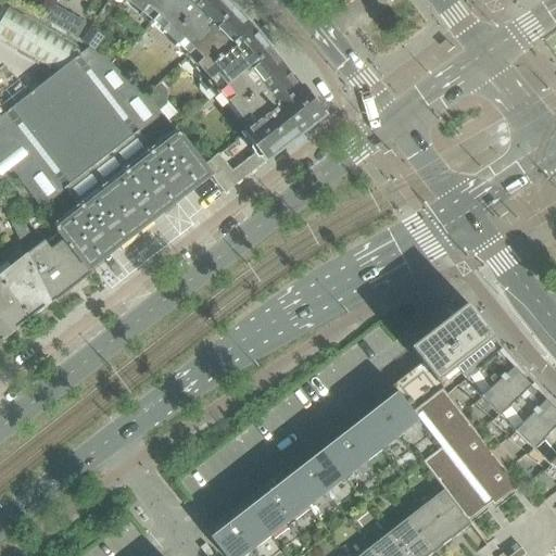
[(128,0),(154,20),(169,0),(128,0)]
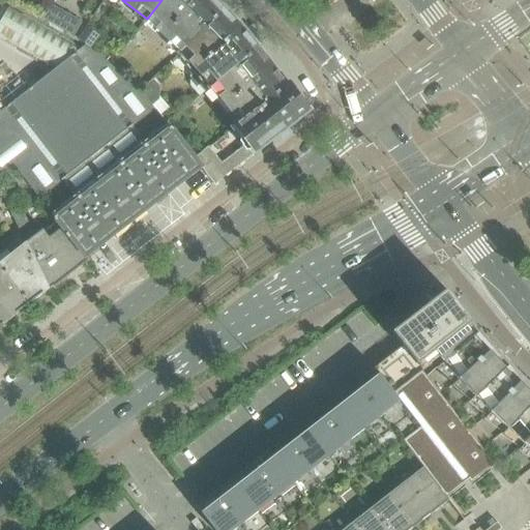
[(179,51),(223,8),(214,0),(162,0),(147,19),(179,51)]
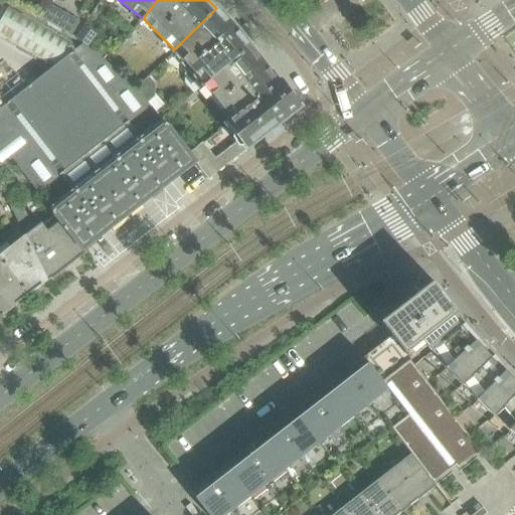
[(133,211),(168,184),(169,184),(195,163),(189,155),(167,126),(166,127),(162,122),(141,138),(130,123),(151,108),(148,104),(136,90),(122,77),(111,66),(106,62),(91,51),(82,46),(80,48),(8,7),(0,21),(0,38),(53,69),(0,111),(0,167),(11,159),(13,160),(39,194),(61,177),(72,191),(50,208),(55,215),(82,250),(109,230),(111,228),(122,220),(133,211)]
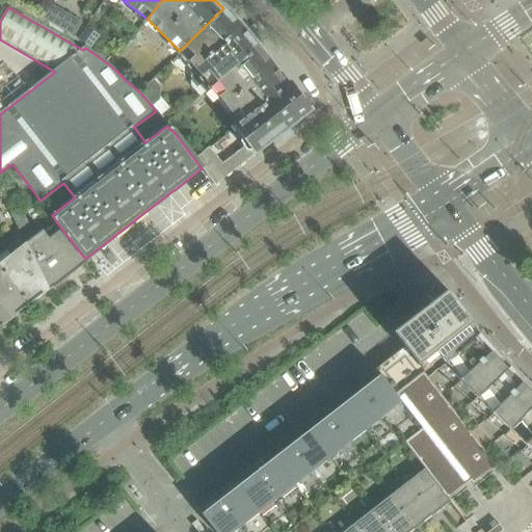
[(258,47),(250,37),(249,36),(246,35),(234,22),(234,19),(223,8),(180,51),(197,70),(191,77),(191,87),(200,97),(212,86),(211,84),(258,47)]
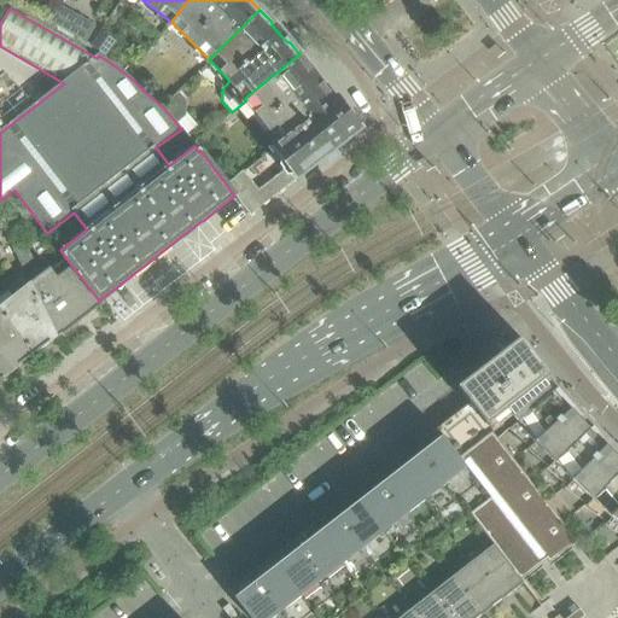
[(163,57),(172,47),(162,38),(153,47),(163,57)]
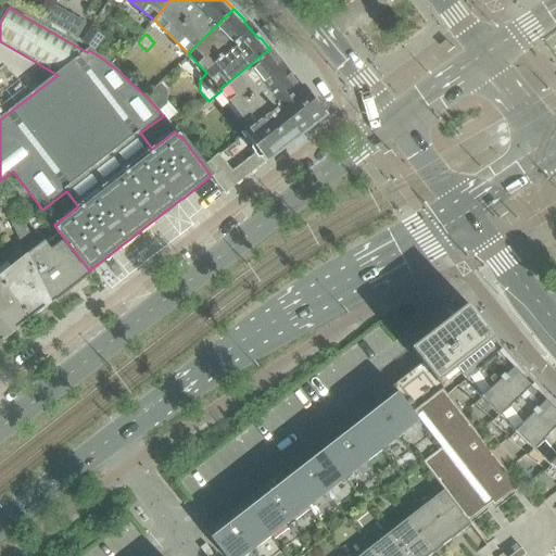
[(302,90),(294,80),(293,79),(290,78),(278,63),(278,60),(269,49),(220,88),(222,90),(252,130),(302,90)]
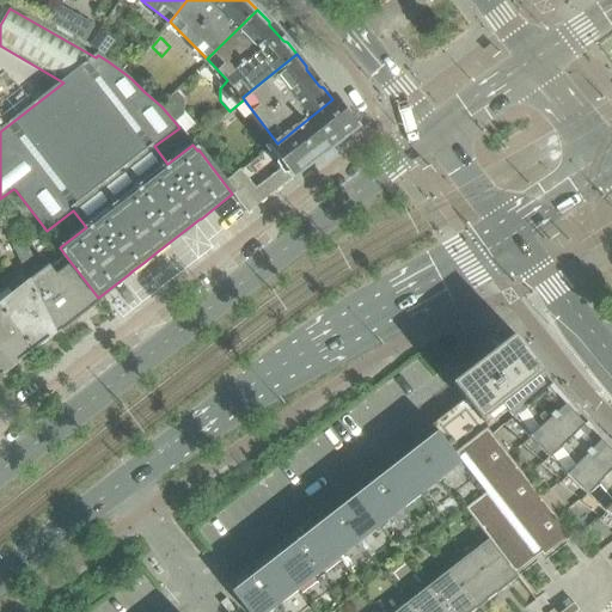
[(184,115),(183,99),(176,92),(161,106),(176,123),(184,115)]
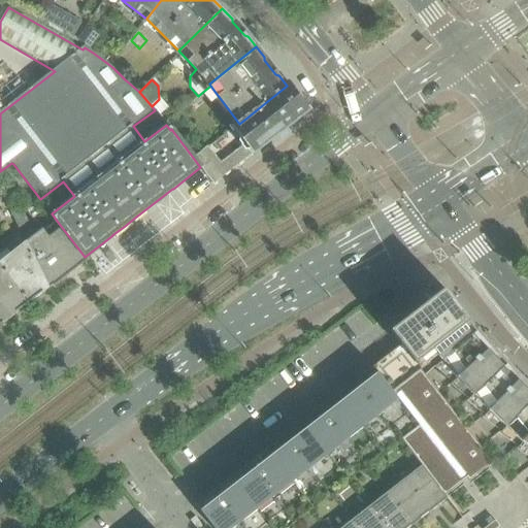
[(252,153),(306,110),(297,98),(298,97),(288,85),(287,86),(239,124),(233,129),(245,145),(252,153)]
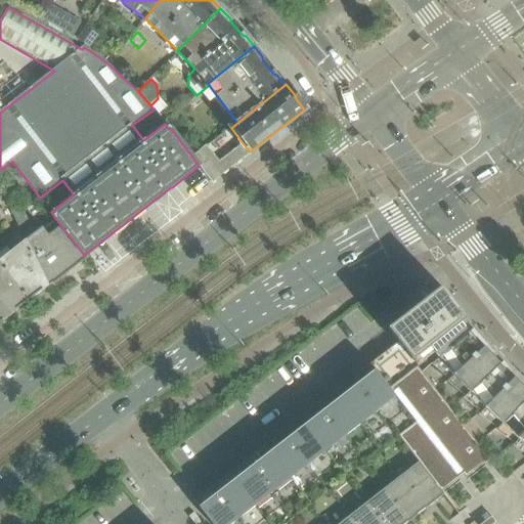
[(195,103),(203,97),(199,94),(192,100),(195,103)]
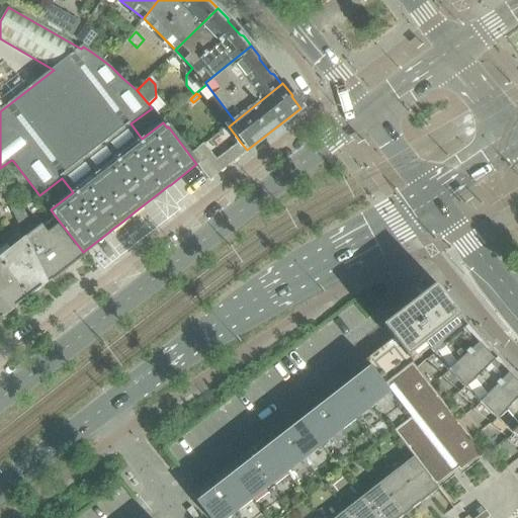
[(241,143),(235,148),(241,155),(247,150),(241,143)]
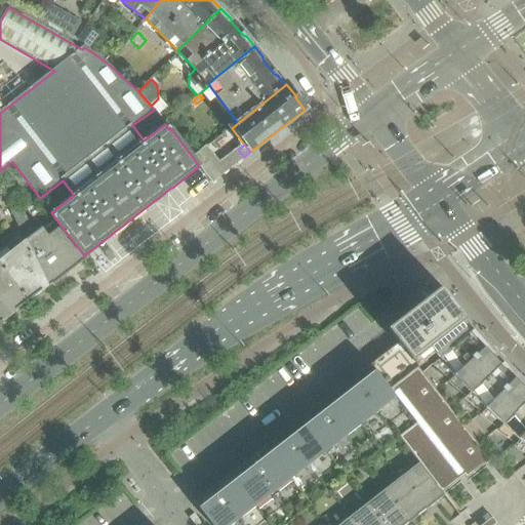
[(225,172),(219,164),(206,147),(193,158),(199,166),(211,183),(225,172)]
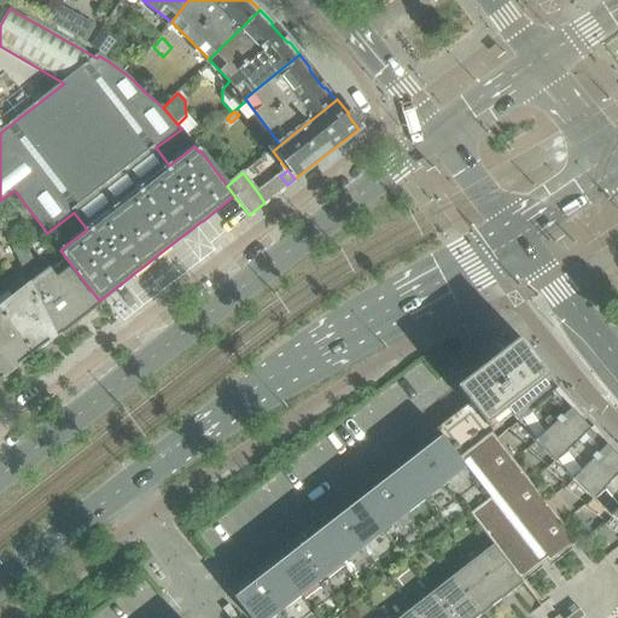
[(280,176),(273,181),(280,191),(287,185),(280,176)]
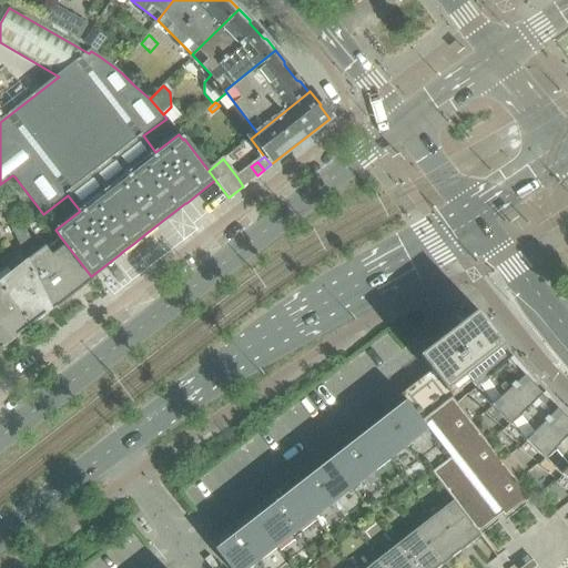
[(251,166),(244,172),(251,181),(257,175),(251,166)]
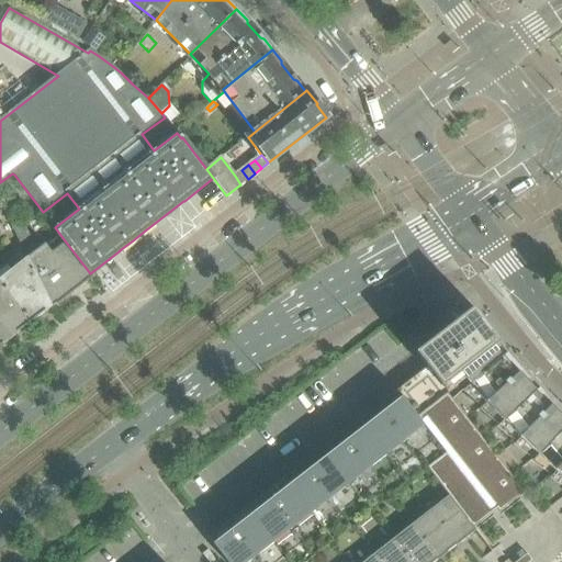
[(242,170),(235,176),(240,184),(248,179),(242,170)]
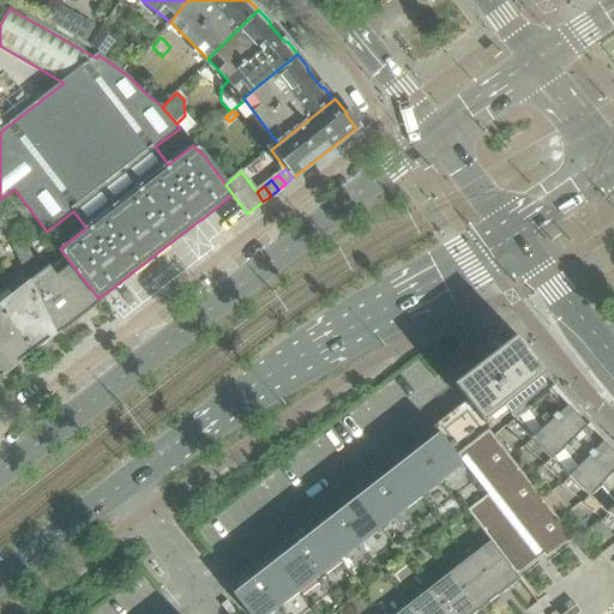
[(35,262),(25,241),(13,248),(23,268),(35,262)]
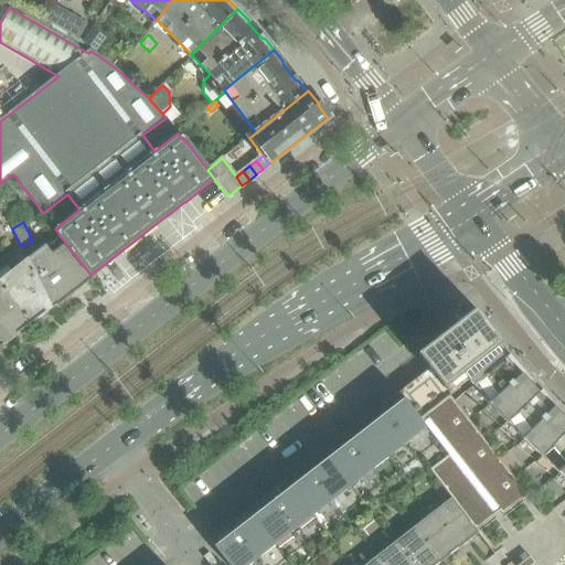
[(91,275),(61,236),(48,247),(45,245),(28,259),(52,308),(56,305),(61,302),(64,301),(67,298),(68,296),(81,286),(84,286),(88,283),(88,280),(93,277),(91,275)]
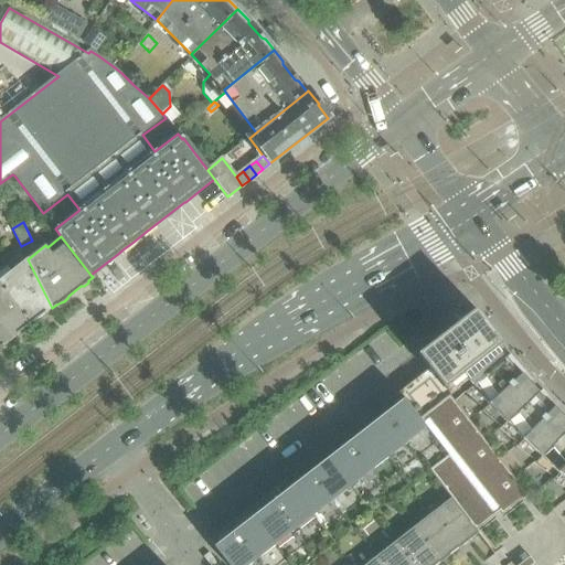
[(52,308),(28,259),(28,258),(0,279),(0,283),(31,323),(52,308)]
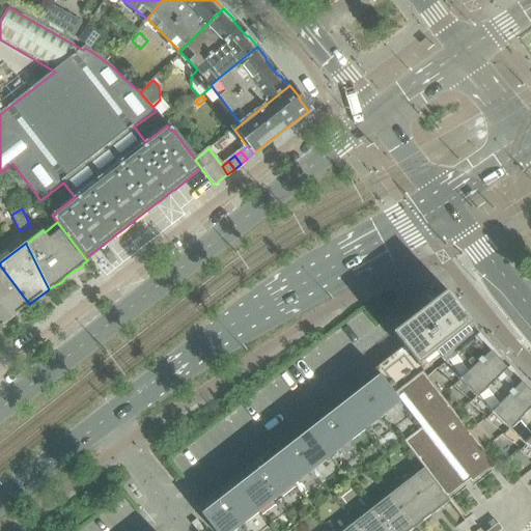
[(29,304),(0,266),(0,307),(9,319),(29,304)]
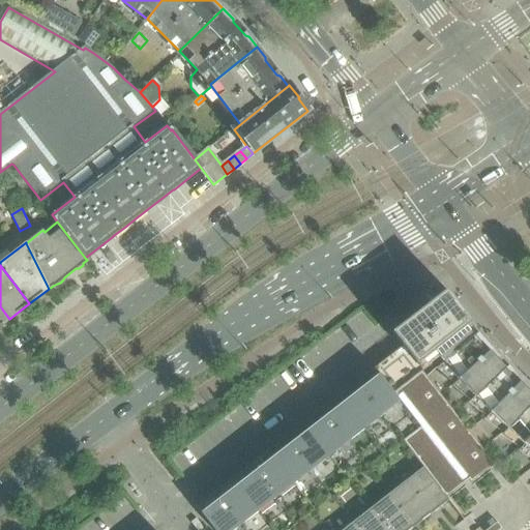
[(529,385),(508,364),(486,339),(464,313),(446,290),(391,332),(402,347),(418,367),(391,389),(400,401),(421,428),(404,441),(423,467),(447,497),(469,480),(471,483),(495,465),(433,385),(440,379),(529,494),(529,385)]
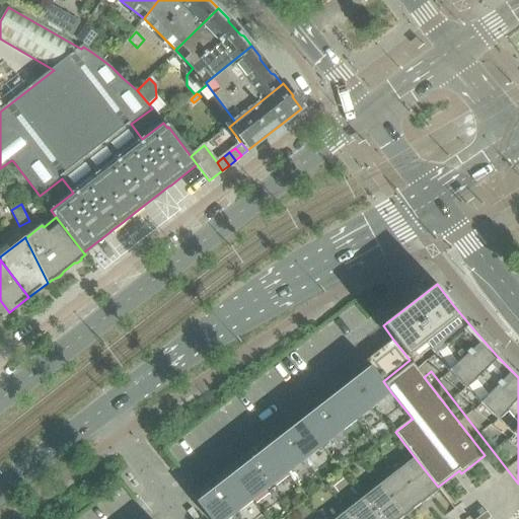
[(0,319),(9,312),(0,300),(0,319)]
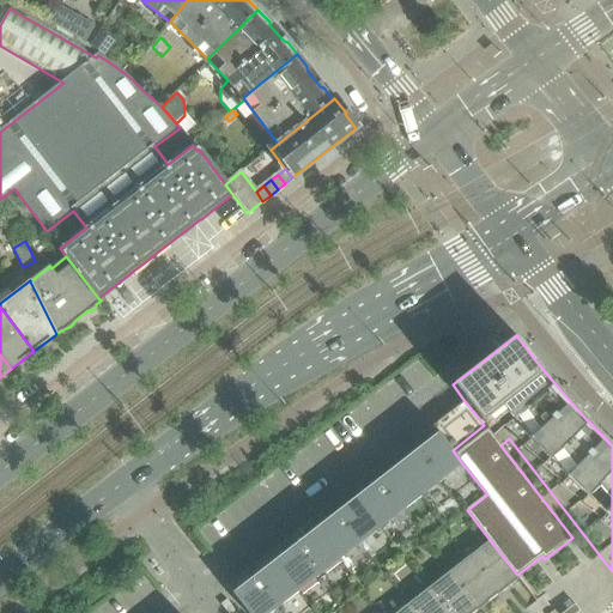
[(484,425),(465,401),(434,426),(453,450),(484,425)]
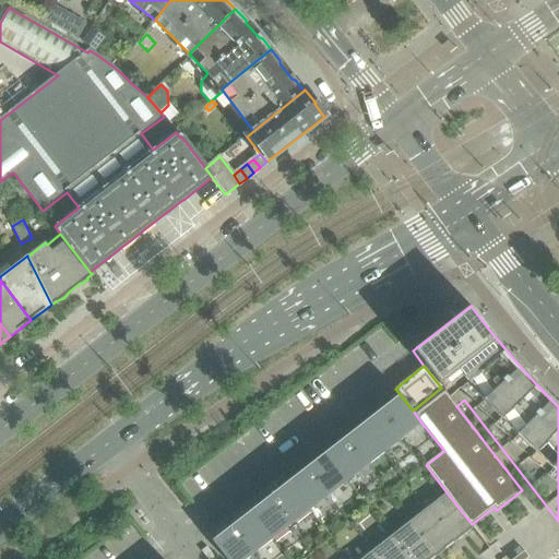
[(421,423),(413,411),(395,389),(376,404),(403,438),(421,423)]
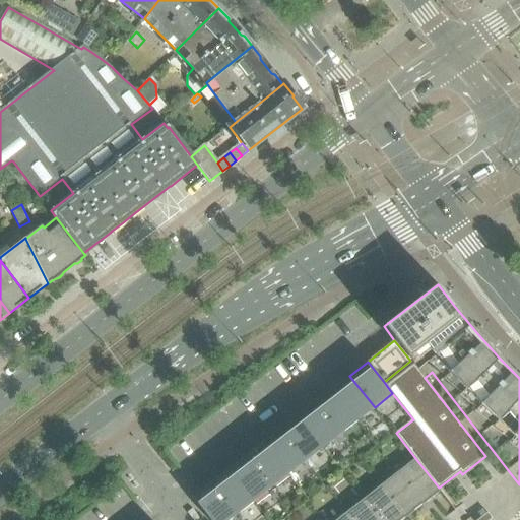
[(519,519),(519,484),(432,372),(425,378),(485,456),(462,474),(460,471),(439,488),(441,491),(440,492),(454,511),(462,505),(471,517),(467,519),(519,519)]
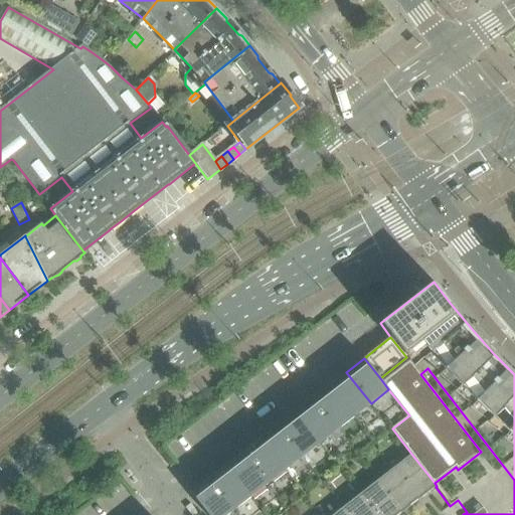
[(371,403),(346,372),(344,370),(345,372),(329,385),(354,416),(371,403)]
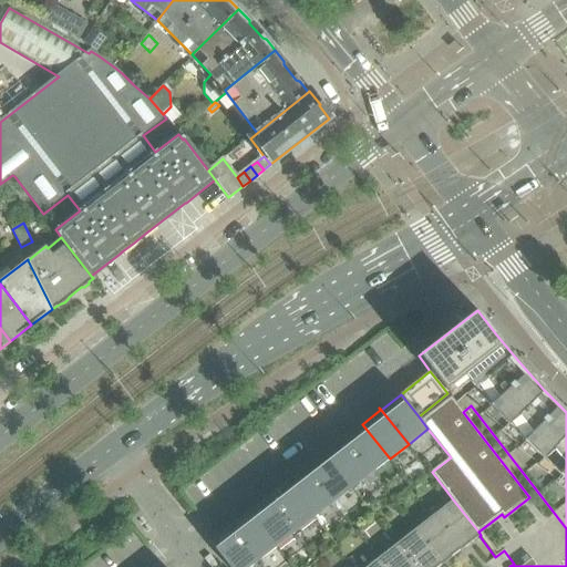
[(390,459),(362,424),(343,439),(371,474),(390,459)]
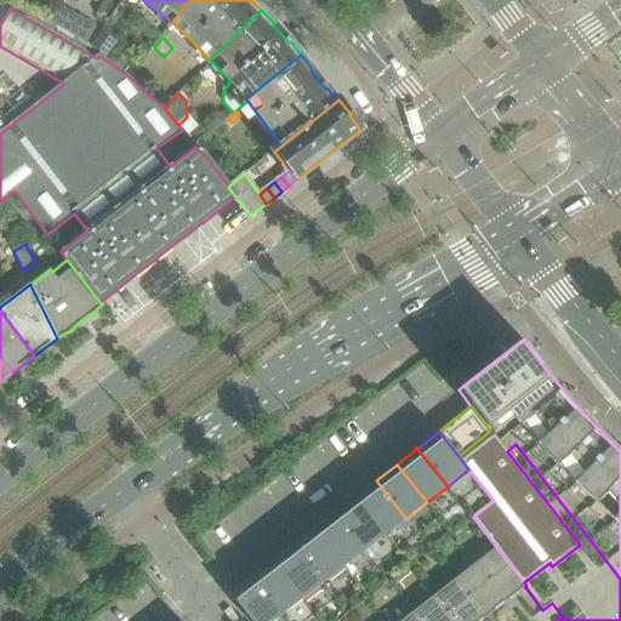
[(403,620),(414,613),(434,597),(455,581),(476,564),(496,547),(473,517),(494,501),(468,469),(448,486),(427,502),(406,519),(386,535),(365,551),(345,568),(324,584),(303,599),(283,616),(275,620),(403,620)]
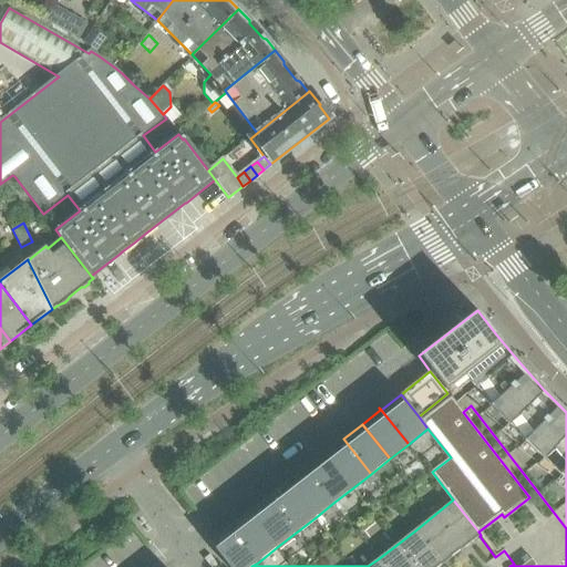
[(371,474),(343,439),(341,436),(340,437),(342,440),(325,453),(352,488),(371,474)]
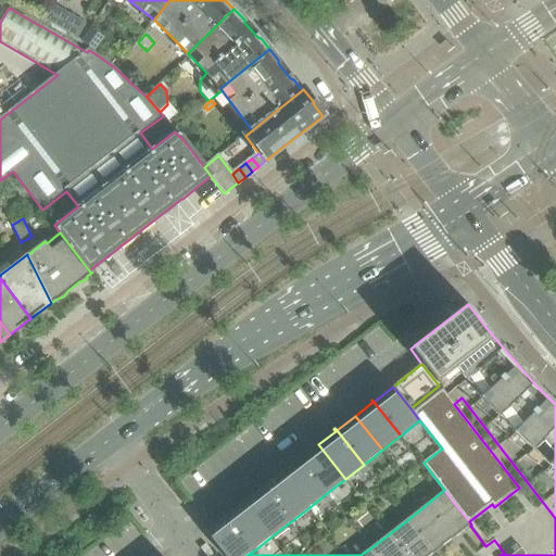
[(345,479),(318,444),(300,459),(327,493),(345,479)]
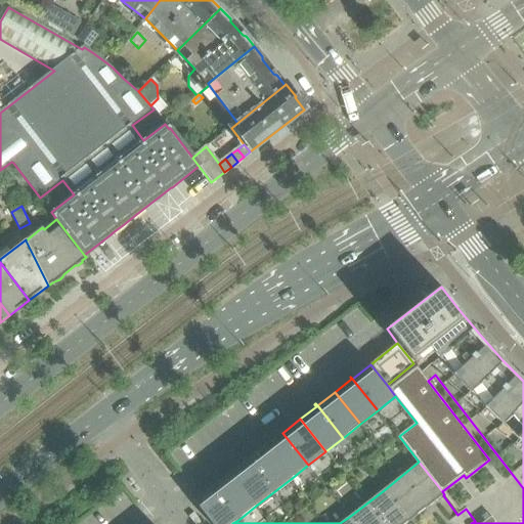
[(308,465),(282,433),(280,431),(279,431),(281,433),(265,446),(291,479),(308,465)]
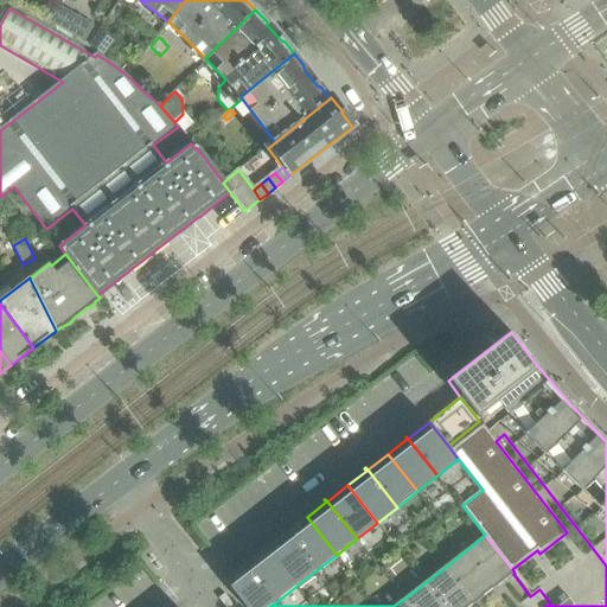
[(337,555),(307,517),(287,532),(317,570),(337,555)]
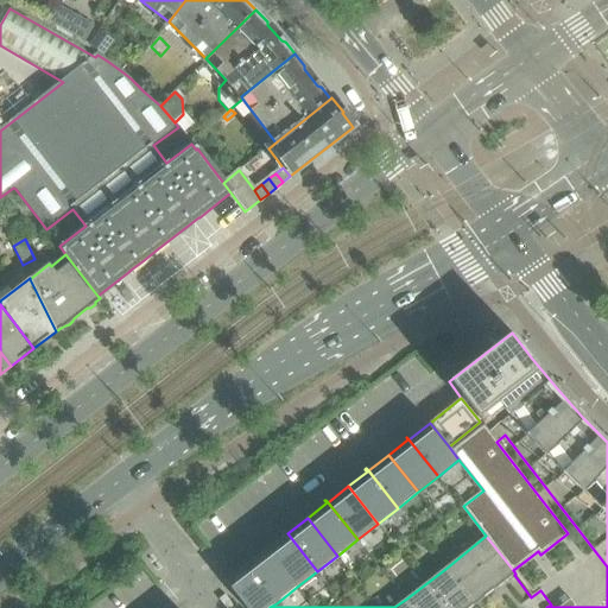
[(317,571),(287,533),(285,531),(284,532),(286,534),(267,549),(297,587),(317,571)]
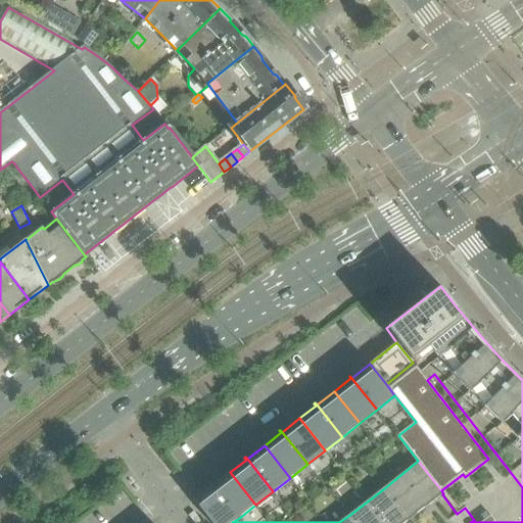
[(443,493),(441,490),(418,461),(400,475),(425,508),(442,494),(443,493)]
